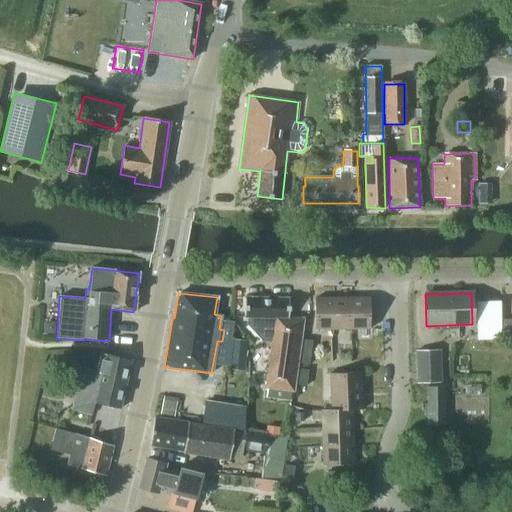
[(288,318),(289,298),(245,298),(243,318),(248,318),(247,325),(261,338),(271,340),(263,387),(291,391),(303,318),(288,318)]
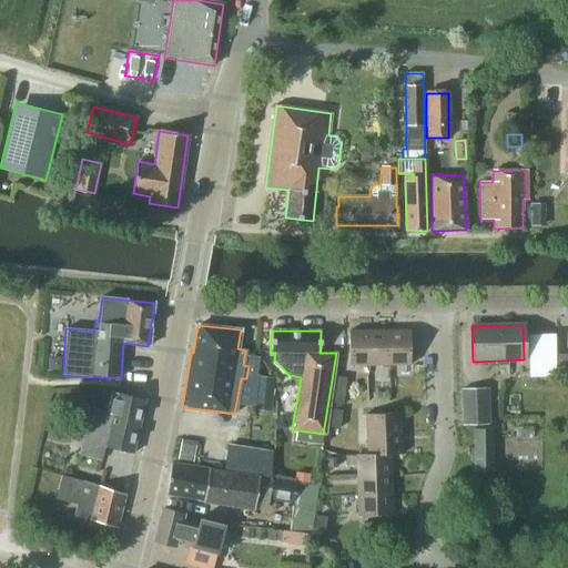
[(348,331),(348,366),(369,365),(368,331),(348,331)]
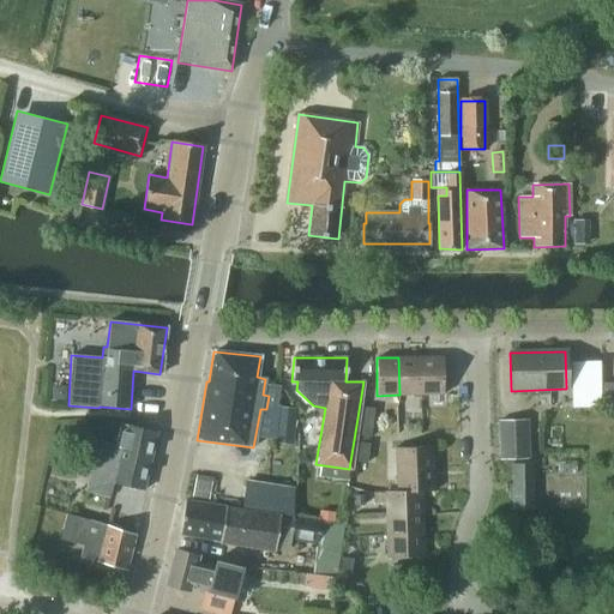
[(398,357),(399,395),(421,395),(420,357),(398,357)]
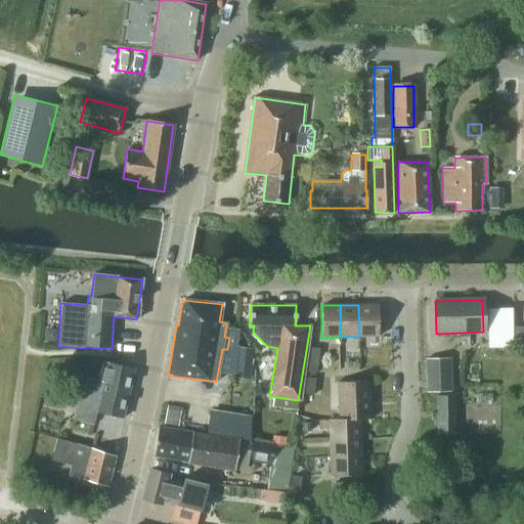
[(358,305),(359,337),(378,337),(378,305),(358,305)]
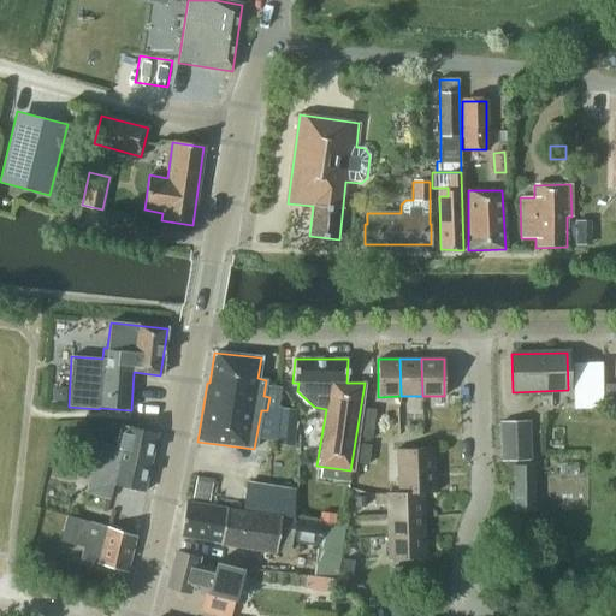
[(573,409),(602,409),(602,363),(573,363),(573,409)]
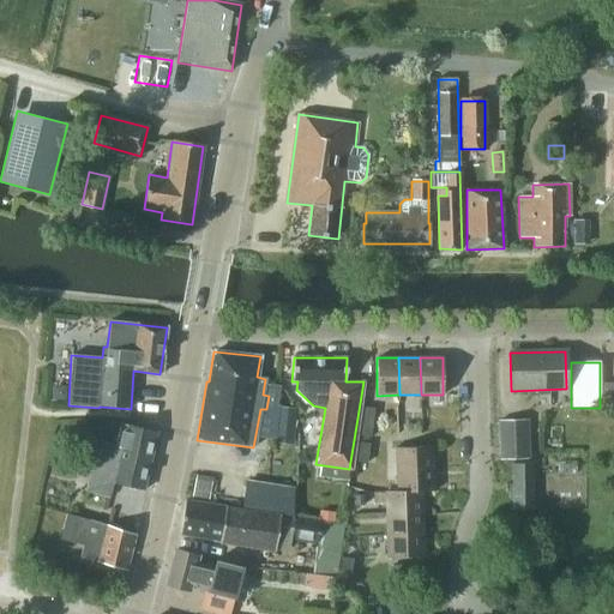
[(602,405),(613,404),(613,383),(602,384),(602,405)]
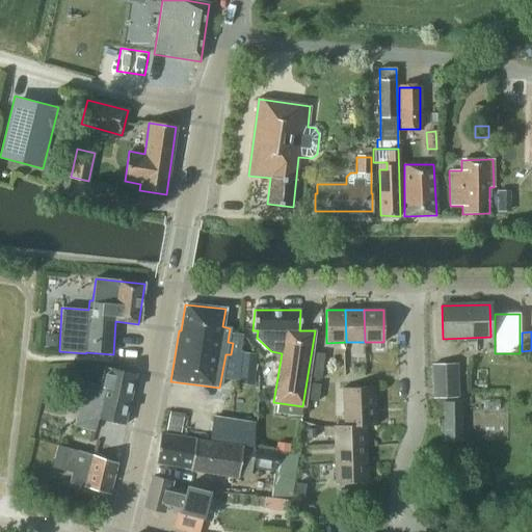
[(253,353),(240,352),(237,384),(249,386),(253,353)]
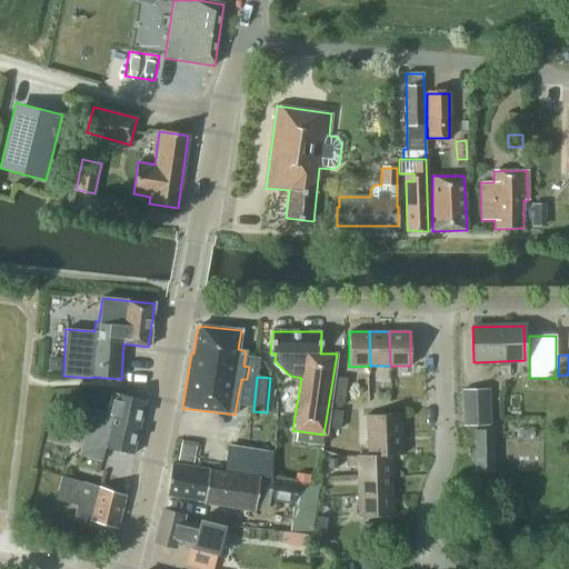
[(337,380),(337,387),(346,388),(348,379),(338,377),(337,380)]
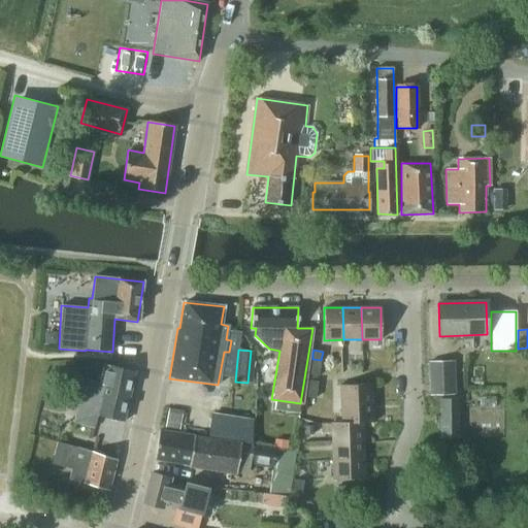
[(312,359),(310,367),(320,368),(321,360),(312,359)]
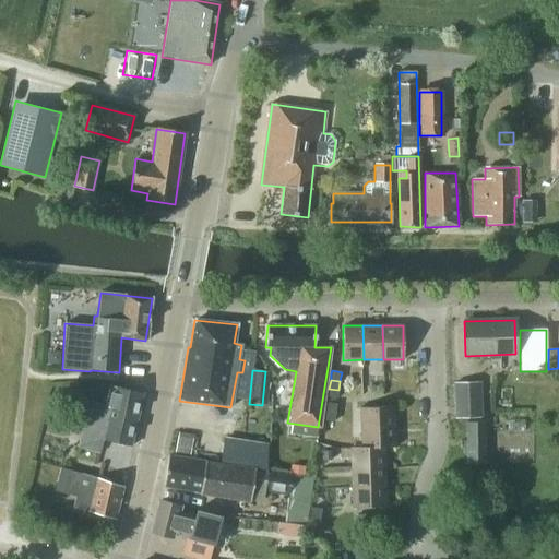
[(453,383),(454,418),(478,417),(477,382),(453,383)]
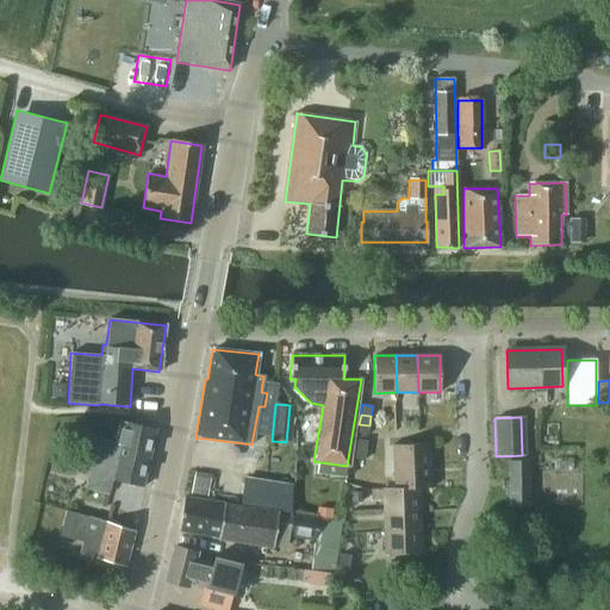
[(143,487),(156,429),(120,421),(114,443),(95,439),(86,489),(109,495),(112,480),(143,487)]
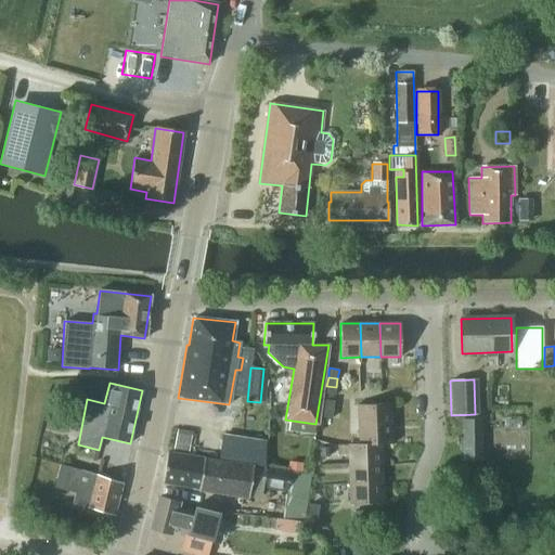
[(326,386),(325,395),(332,396),(335,396),(336,387),(326,386)]
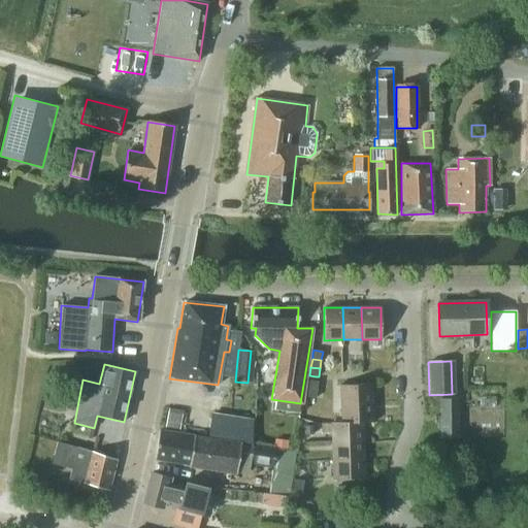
[(309,381),(307,389),(317,390),(319,382),(309,381)]
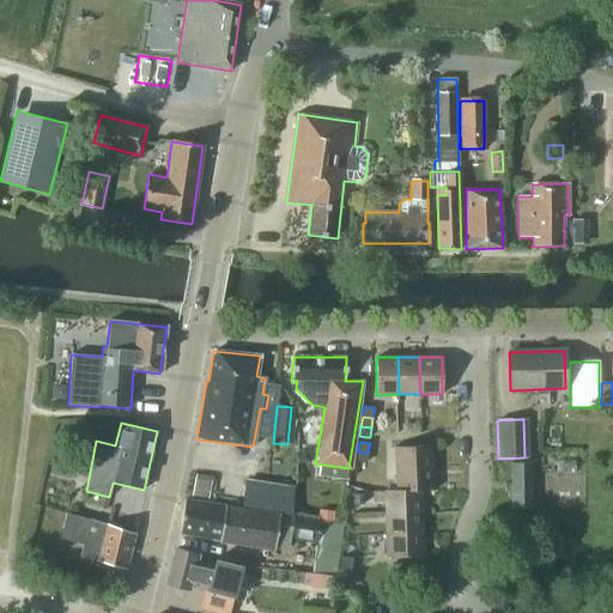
[(394,448),(395,469),(432,468),(431,447),(394,448)]
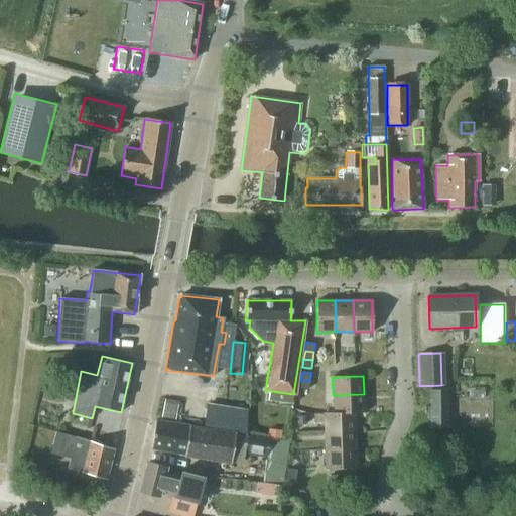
[(300,380),(299,388),(305,389),(308,390),(309,381),(300,380)]
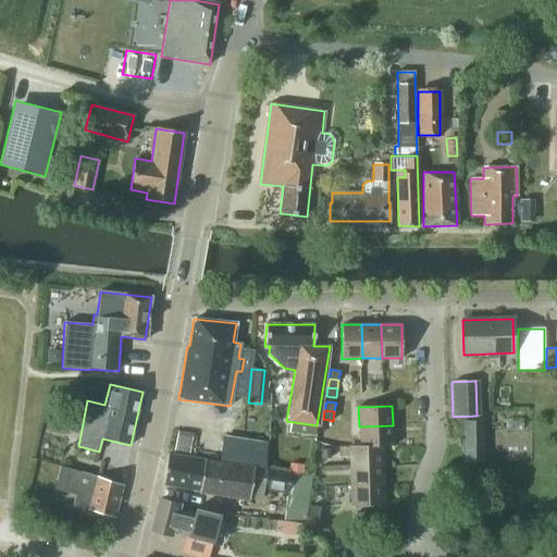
[(465,452),(465,462),(483,462),(483,420),(463,421),(465,440),(458,440),(458,447),(460,447),(460,452),(465,452)]
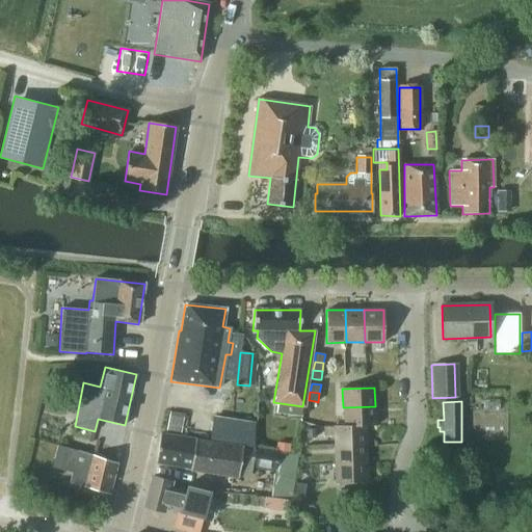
[(366,425),(366,426),(376,426),(375,406),(343,407),(344,426),(366,425)]
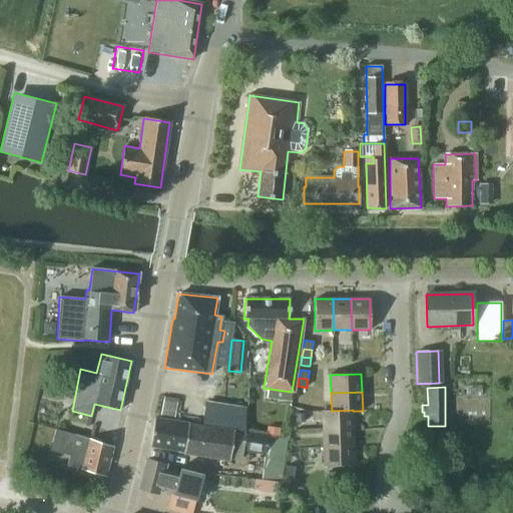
[(178,400),(163,397),(159,416),(174,419),(178,400)]
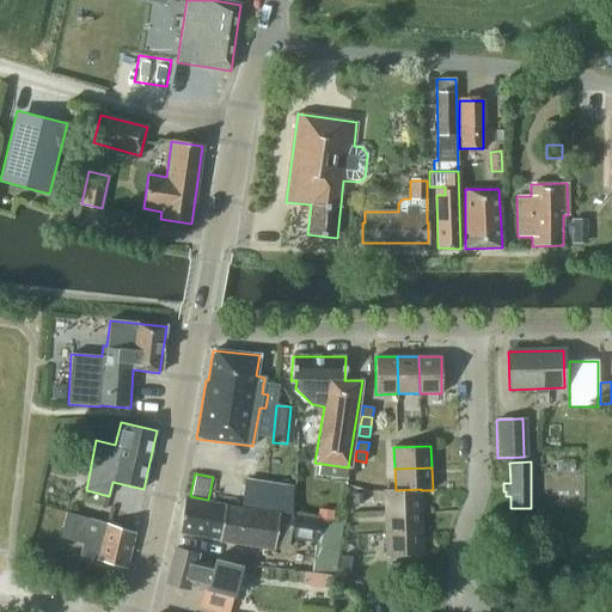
[(384,490),(384,513),(421,512),(421,490),(421,489),(396,490),(384,490)]
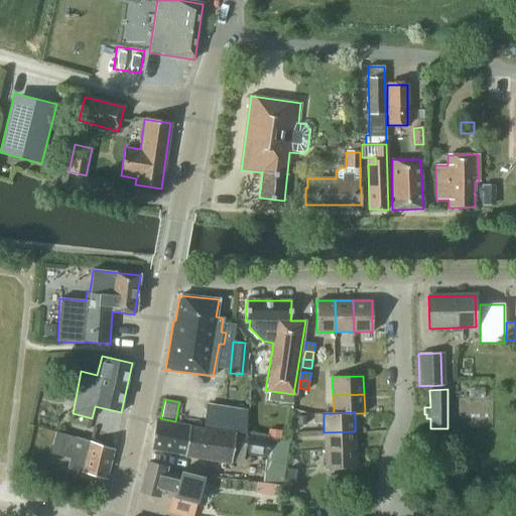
[(296,416),(297,425),(305,424),(304,416),(296,416)]
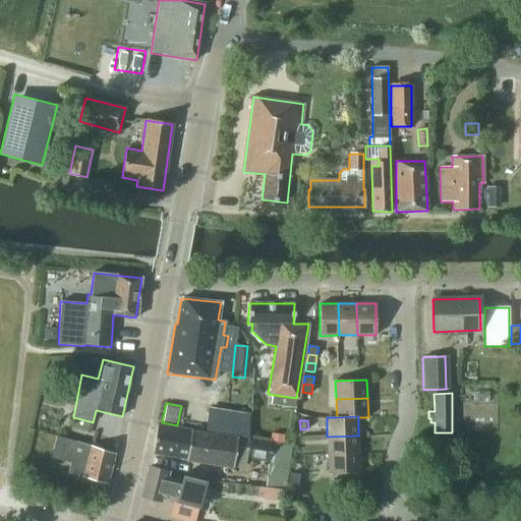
[(186,459),(188,446),(190,430),(171,427),(157,425),(152,454),(186,459)]
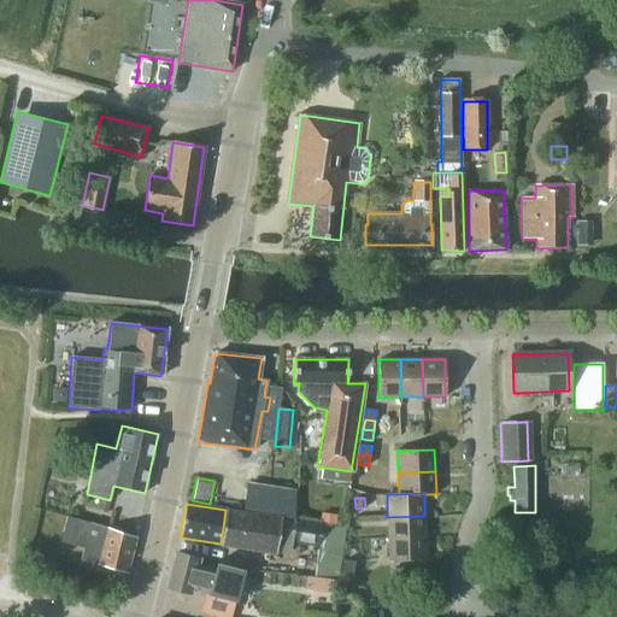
[(276,554),(278,536),(281,518),(225,510),(223,528),(221,544),(221,546),(276,554)]
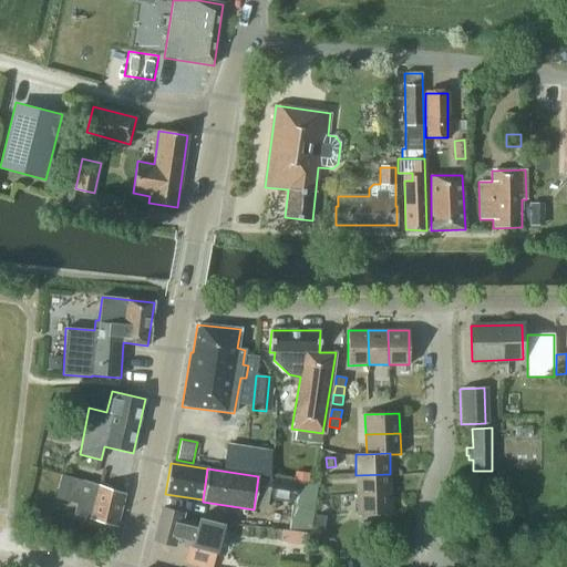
[(294,481),(307,483),(308,474),(295,473),(294,481)]
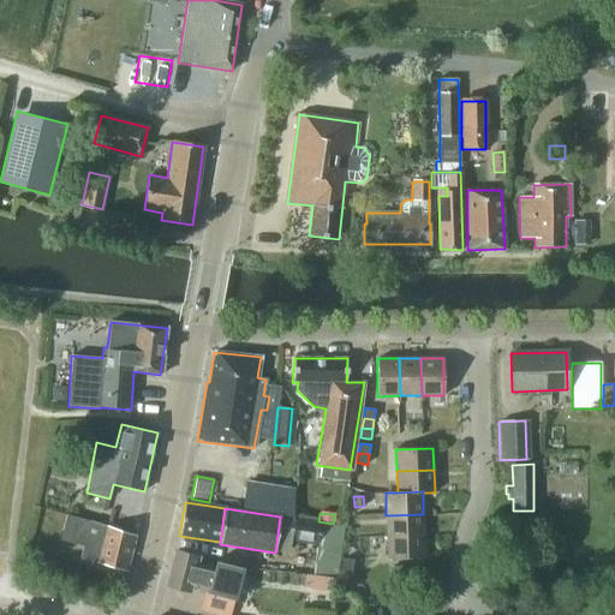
[(386,515),(387,537),(424,536),(423,514),(386,515)]
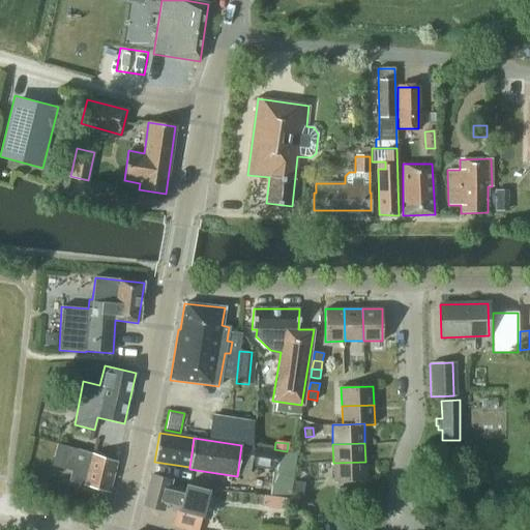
[(57,444),(54,459),(68,462),(74,464),(77,450),(57,444)]
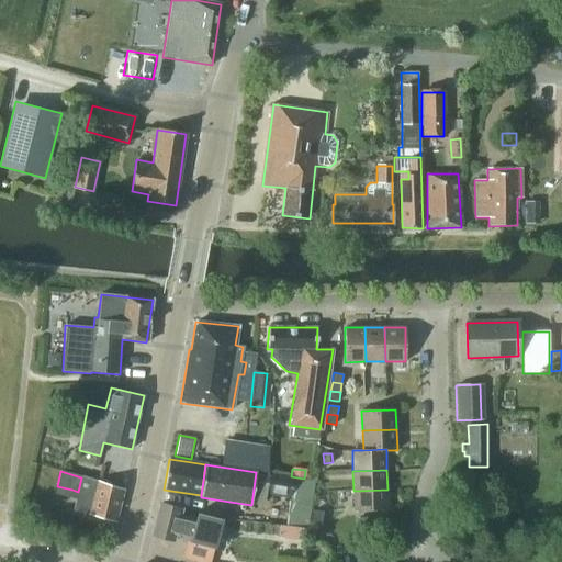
[(290,497),(292,479),(269,474),(266,493),(290,497)]
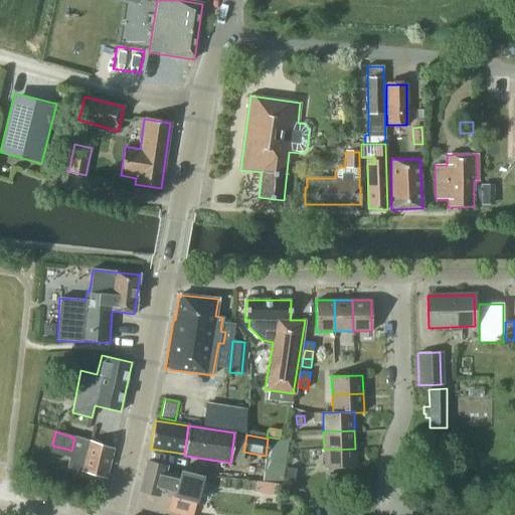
[(106,479),(113,449),(74,437),(74,438),(71,451),(66,449),(63,457),(68,459),(66,468),(106,479)]
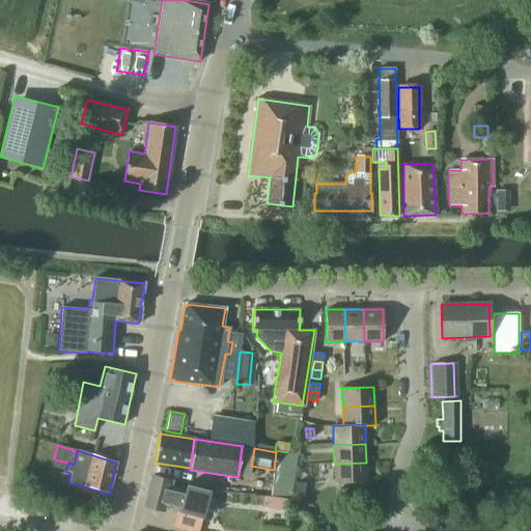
[(367,481),(366,463),(334,464),(335,482),(367,481)]
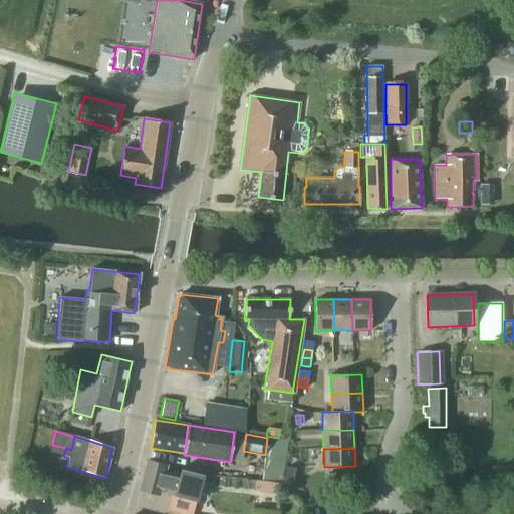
[(166,510),(180,513),(192,513),(195,502),(196,502),(203,475),(180,469),(179,475),(164,471),(165,465),(147,461),(139,490),(158,494),(158,491),(171,495),(166,510)]
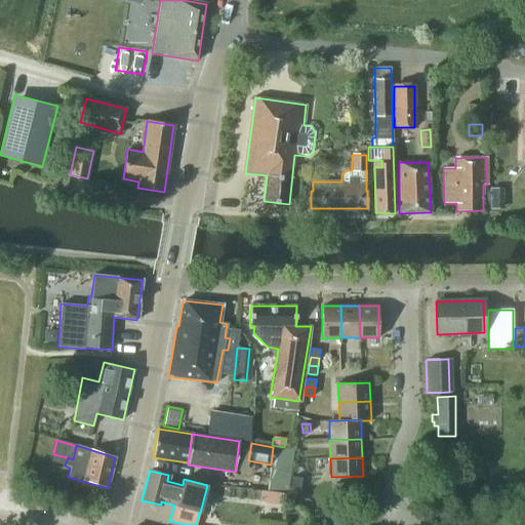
[(291,478),(290,486),(297,487),(298,479),(291,478)]
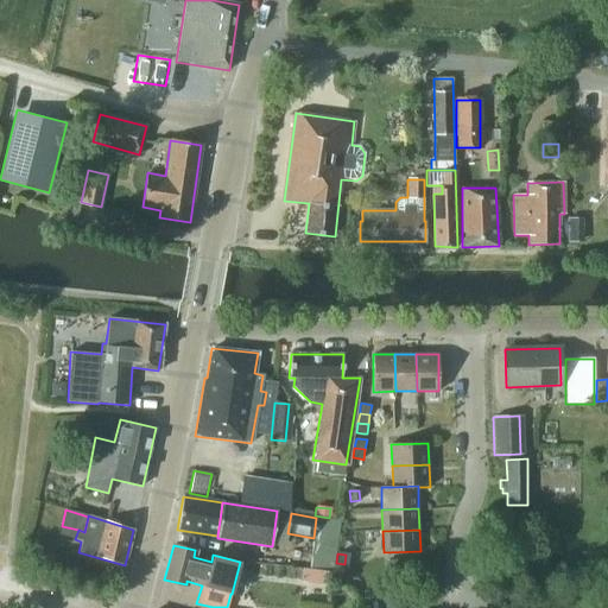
[(336,563),(335,571),(343,572),(344,564),(336,563)]
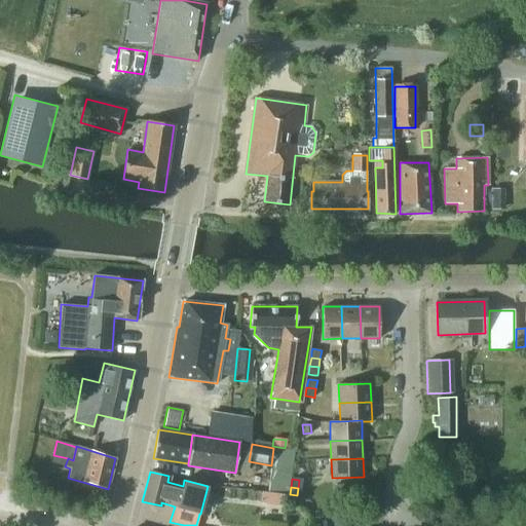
[(260,504),(286,506),(287,494),(261,492),(260,504)]
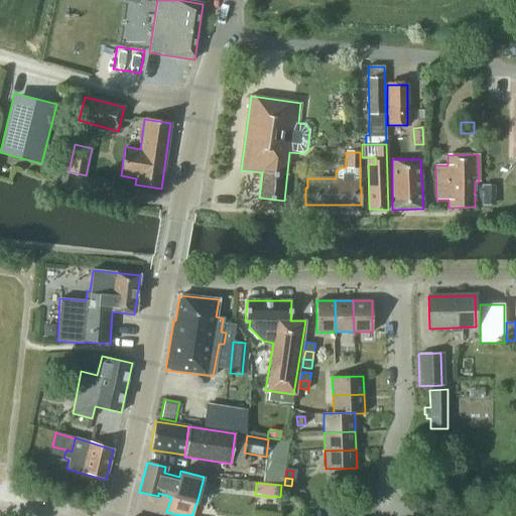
[(284,485),(283,493),(291,494),(291,486),(284,485)]
